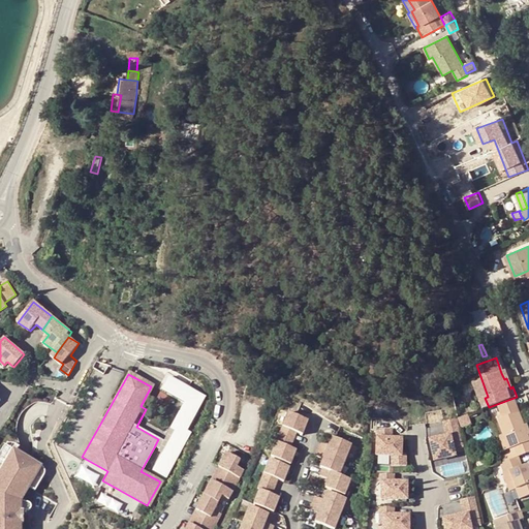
[(174,429),(152,469),(166,477),(191,432),(187,430),(206,395),(169,375),(162,389),(184,400),(169,427),(174,429)]
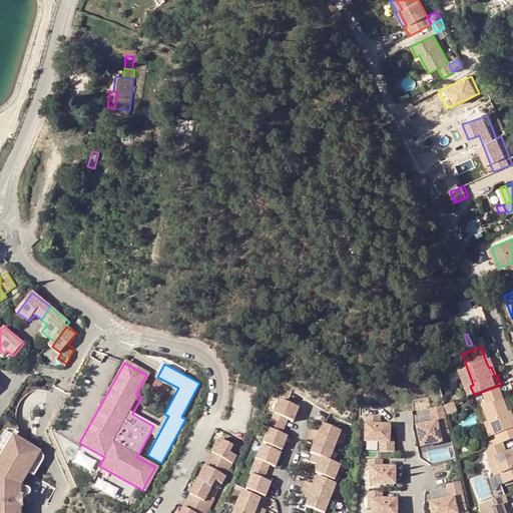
[(465,388),(468,397),(474,395),(470,386),(465,388)]
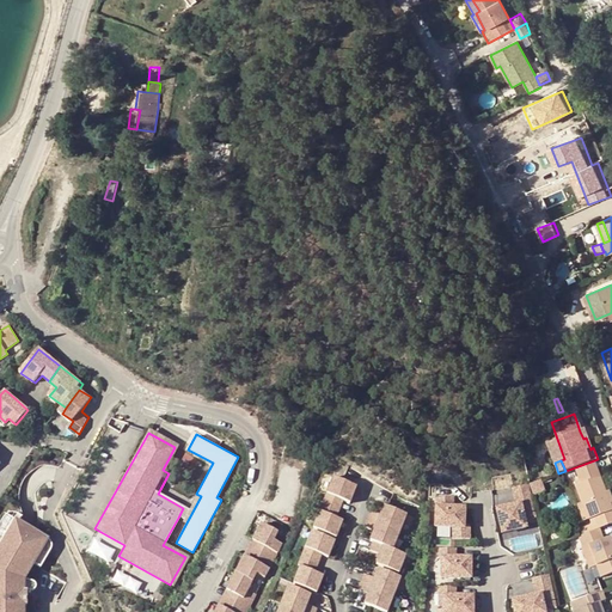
[(576,487),(600,477),(599,475),(575,483),(576,487)]
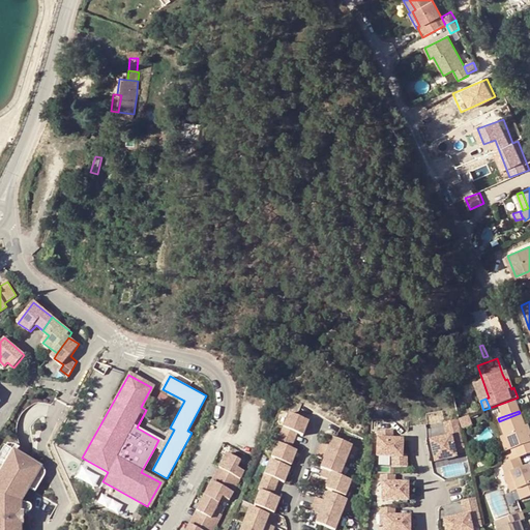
[(506,463),(520,458),(529,453),(529,441),(525,427),(520,413),(499,421),(510,450),(514,448),(517,452),(504,458),(506,463)]
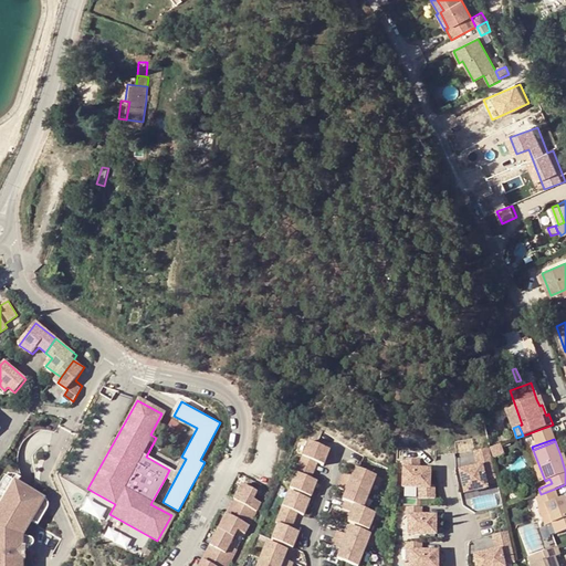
[(503,454),(501,444),(490,448),(492,458),(503,454)]
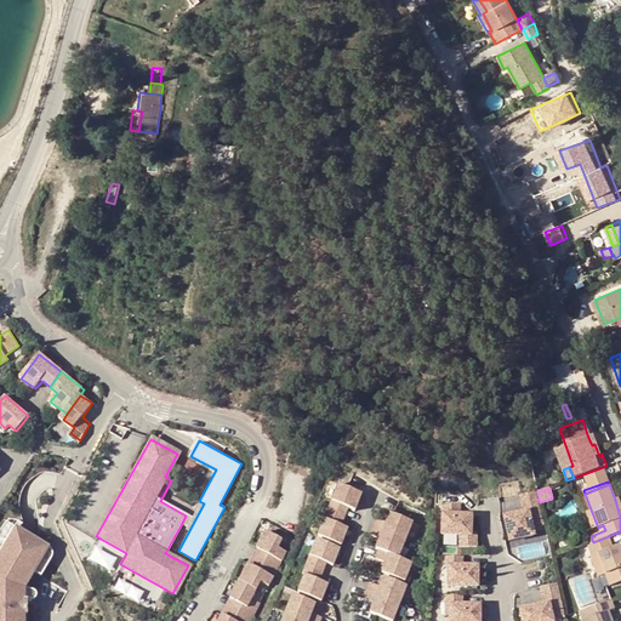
[(314,540),(337,548),(343,531),(336,529),(343,512),(349,516),(357,499),(334,490),(314,540)]
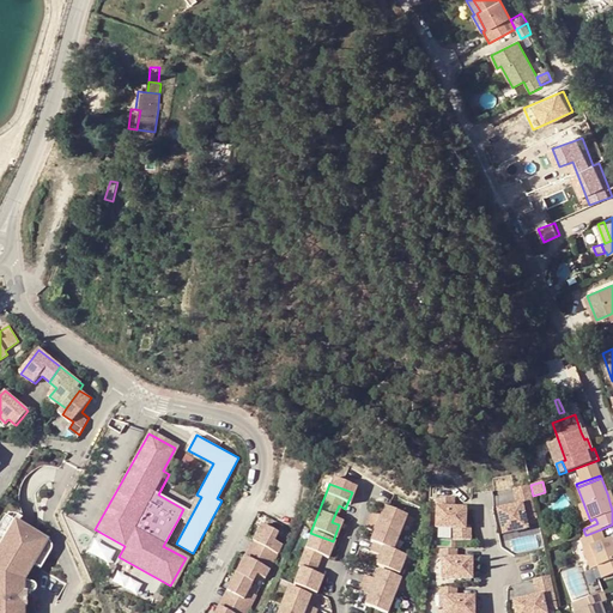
[(529,485),(513,489),(517,505),(497,510),(503,534),(527,529),(526,521),(538,519),(529,485)]
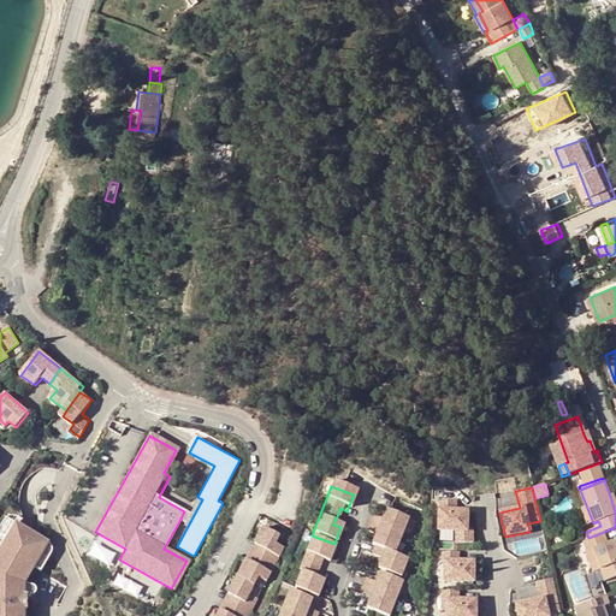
[(456,544),(473,543),(473,529),(467,529),(468,511),(456,510),(457,499),(439,502),(439,510),(438,531),(455,532),(456,544)]
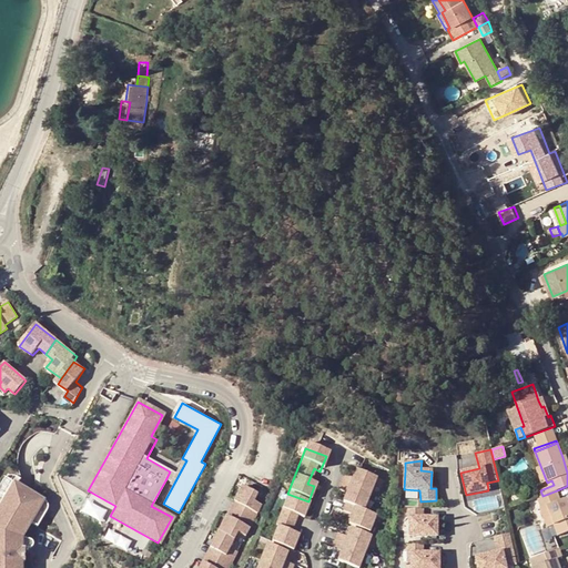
[(174,474),(170,472),(165,480),(169,483),(174,474)]
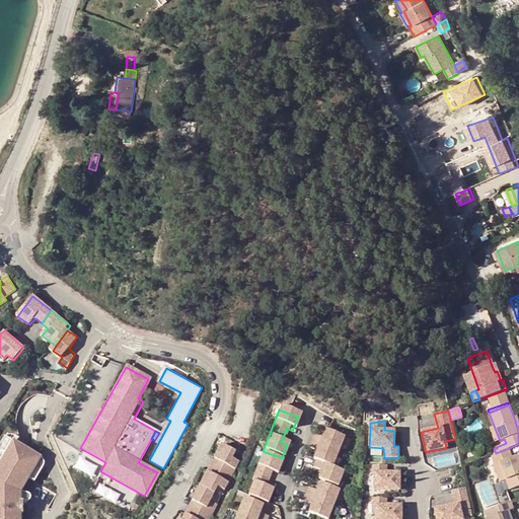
[(337,487),(343,471),(331,467),(343,439),(323,431),(320,438),(312,435),(307,448),(315,452),(312,459),(315,460),(312,467),(320,471),(317,479),(337,487)]
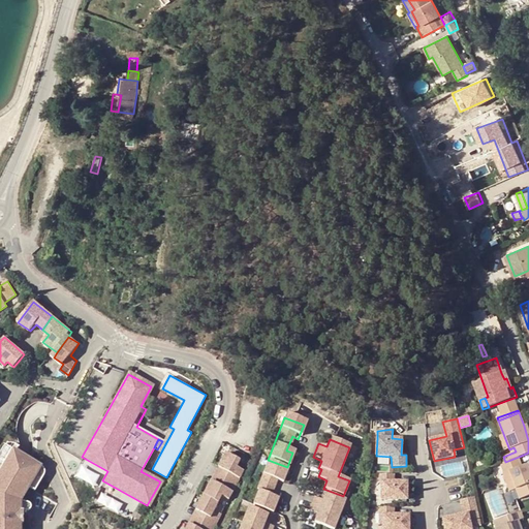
[(0,478),(18,452),(21,454),(24,450),(20,447),(14,446),(11,448),(6,449),(0,460),(0,478)]
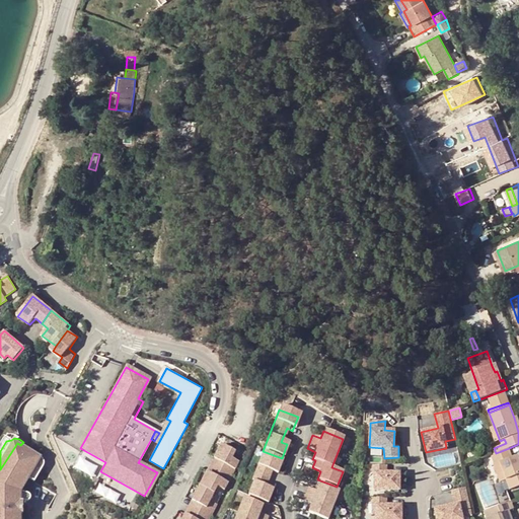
[(20,445),(17,443),(0,469),(0,470),(2,472),(0,474),(0,518),(20,518),(22,494),(44,460),(23,447),(20,445)]
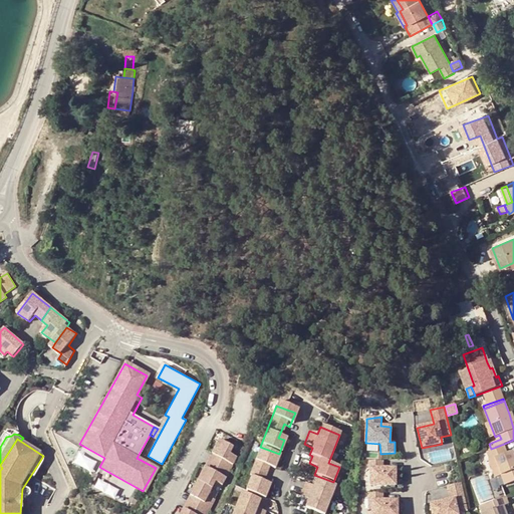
[(208,463),(229,473),(237,459),(230,455),(233,449),(218,442),(208,463)]
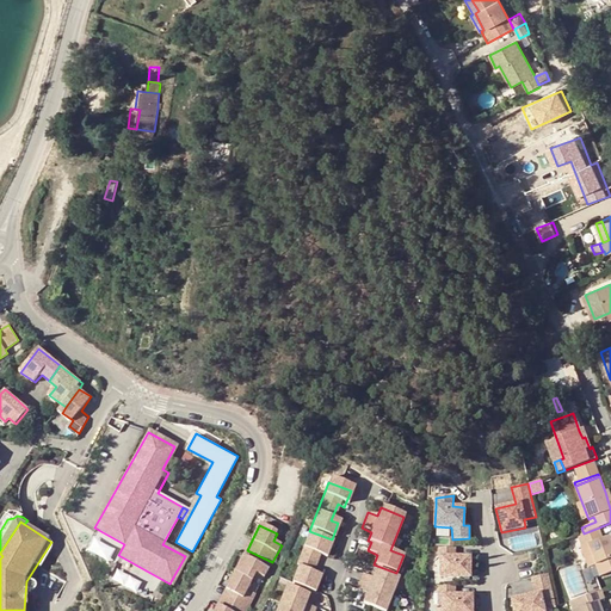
[(599,528),(584,534),(579,536),(584,547),(588,544),(596,565),(600,576),(610,572),(610,542),(609,537),(603,539),(599,528)]
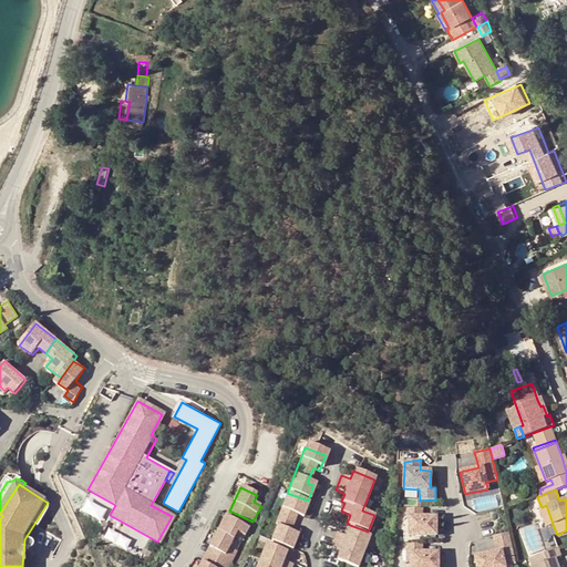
[(277,527),(271,543),(292,550),(298,535),(289,532),(295,516),(301,518),(307,504),(286,496),(275,526),(277,527)]
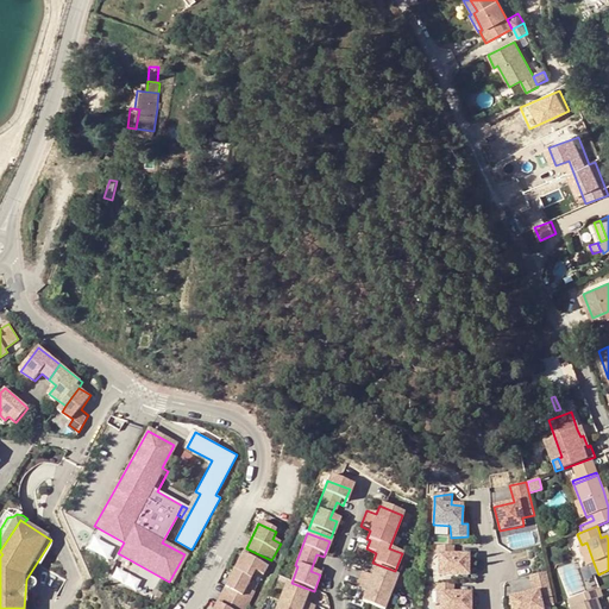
[(581,545),(586,565),(594,563),(586,542),(582,545),(581,545)]
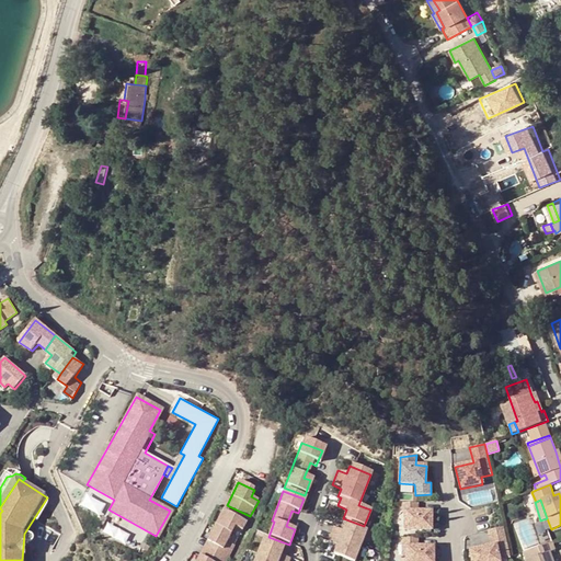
[(418,512),(418,503),(402,503),(402,512),(404,512),(404,530),(432,530),(432,512),(418,512)]
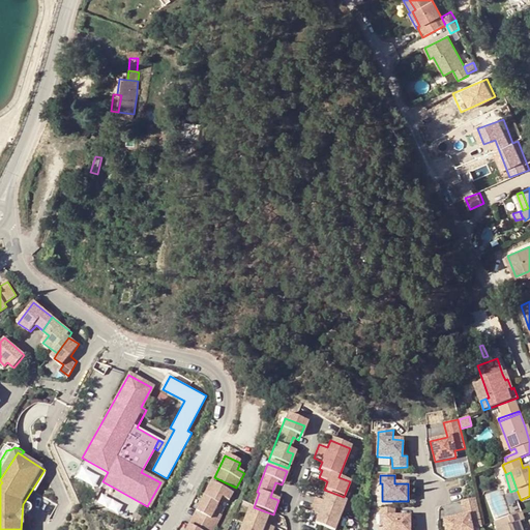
[(203,499),(218,506),(223,499),(229,502),(236,488),(214,477),(203,499)]
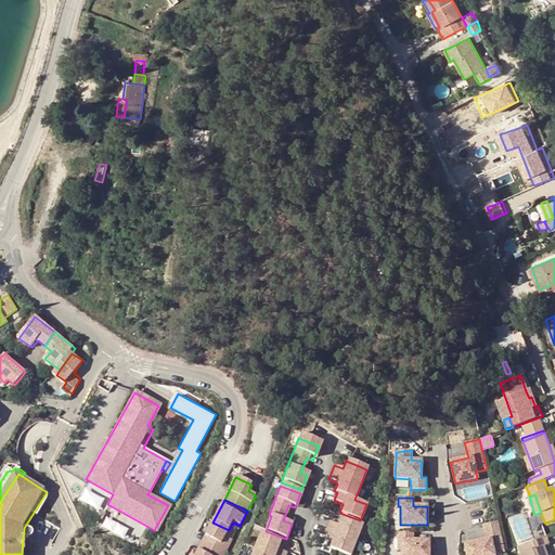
[(344,554),(350,554),(363,526),(343,517),(339,525),(330,521),(324,537),(333,540),(330,550),(344,554)]
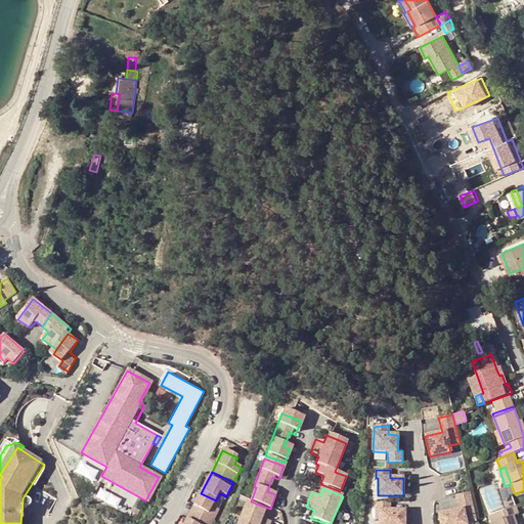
[(98,495),(105,500),(111,494),(103,489),(98,495)]
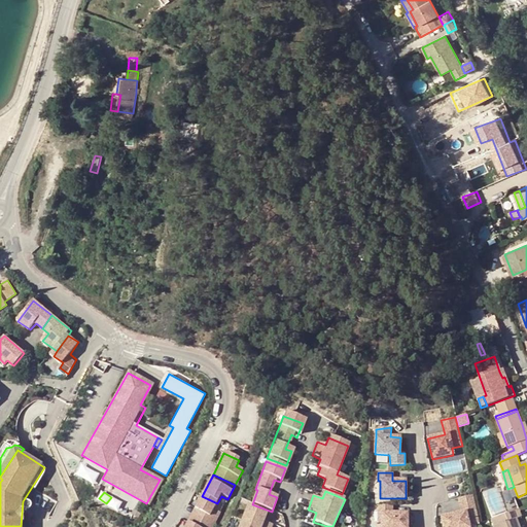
[(468,526),(480,524),(480,523),(473,495),(458,498),(461,513),(441,517),(443,526),(468,526)]
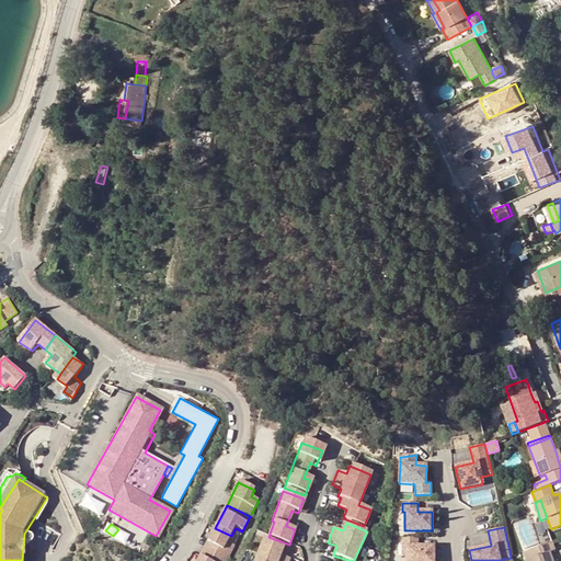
[(204,550),(225,560),(227,560),(236,547),(228,544),(231,536),(215,528),(204,550)]
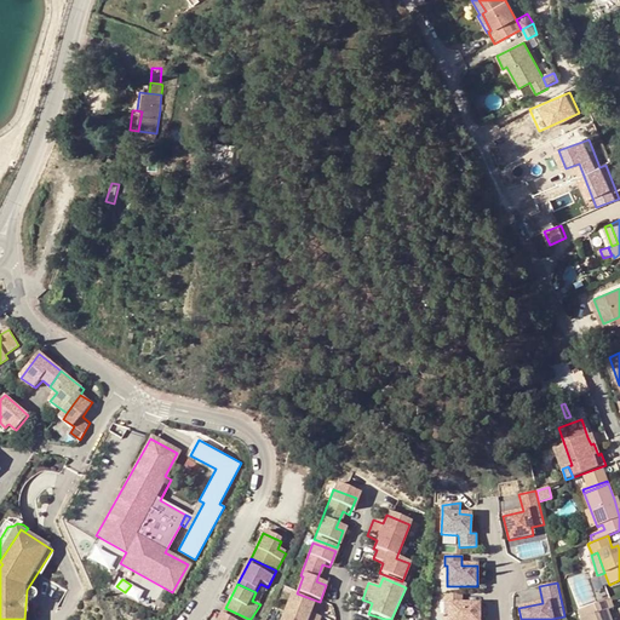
[(461,595),(445,596),(445,604),(449,604),(449,615),(448,619),(478,619),(478,604),(461,604),(461,595)]
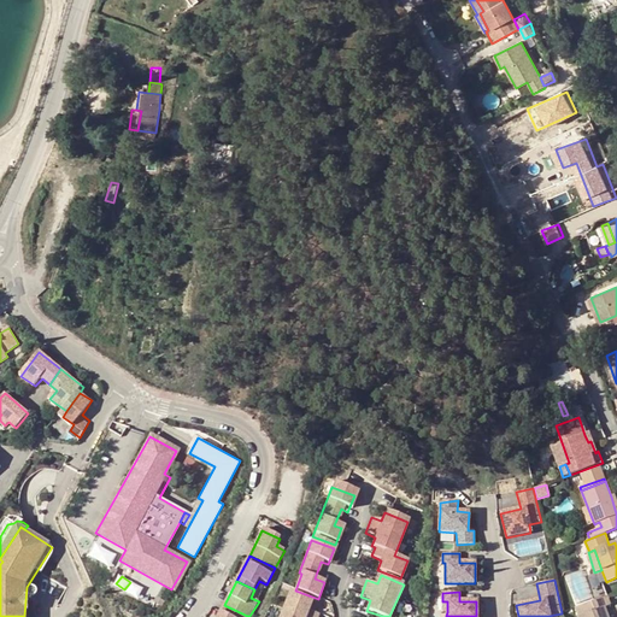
[(317,616),(318,616),(310,613),(313,604),(289,594),(281,616),(317,616)]
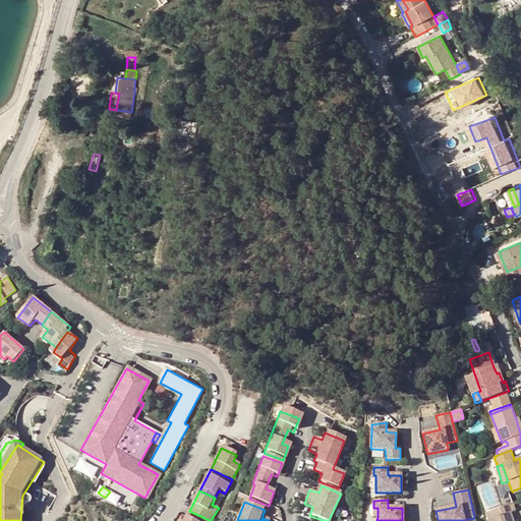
[(514,512),(512,504),(486,513),(488,520),(513,520),(511,513),(514,512)]
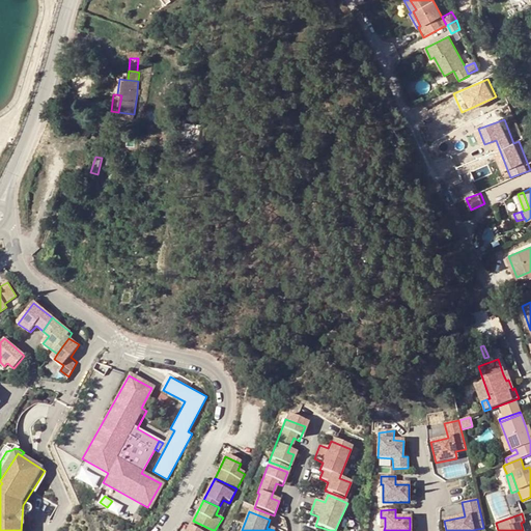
[(213,530),(193,521),(187,530),(213,530)]
